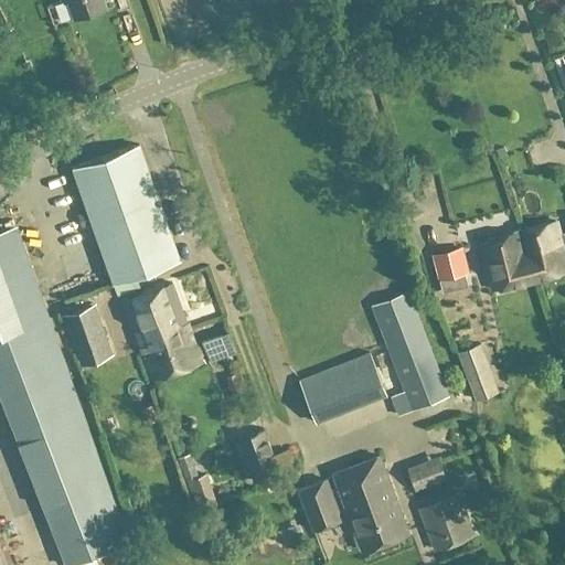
[(59,0),(61,7),(66,4),(72,20),(105,10),(100,0),(59,0)]
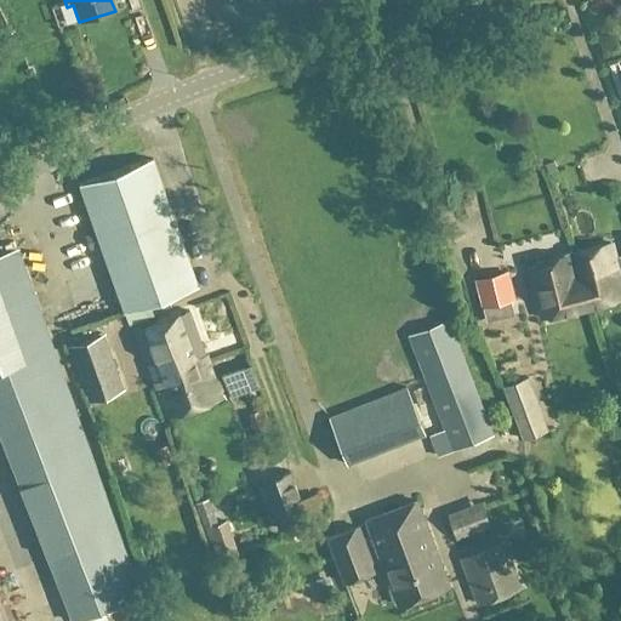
[(124,314),(148,306),(197,288),(152,163),(80,188),(124,314)]
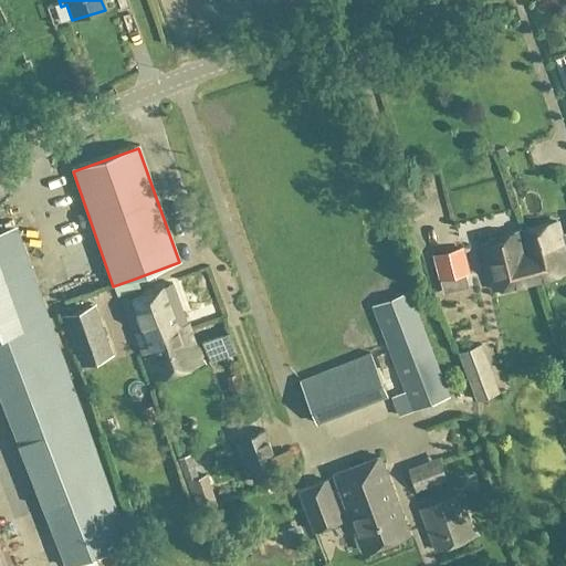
[(523,232),(536,282),(565,274),(565,268),(561,247),(565,244),(565,234),(558,237),(555,223),(523,232)]
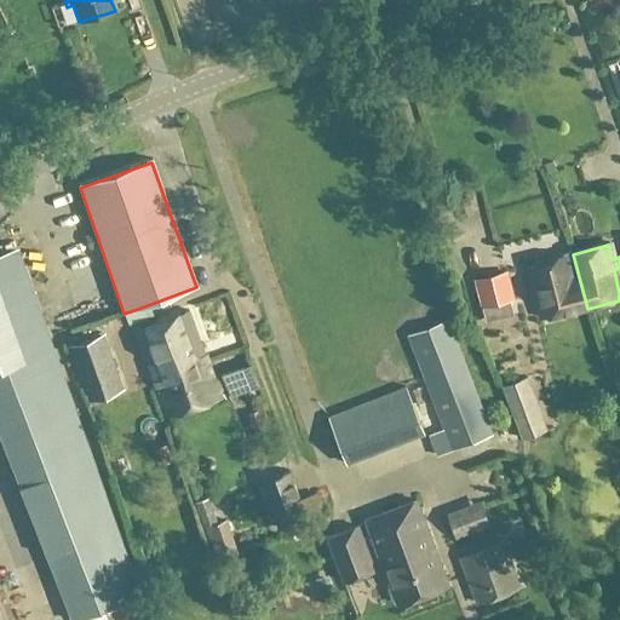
[(587,309),(573,254),(527,267),(540,321),(587,309)]
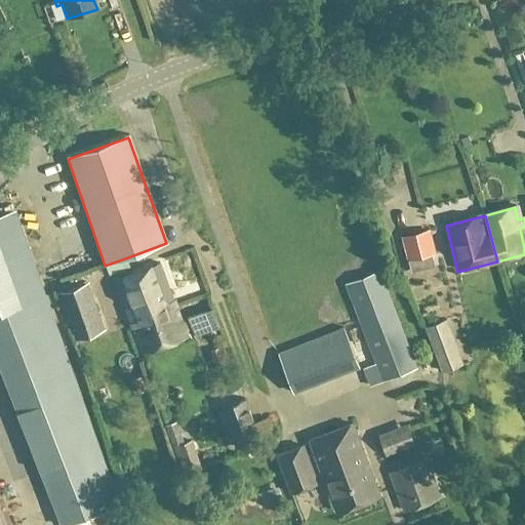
[(67,524),(110,509),(118,506),(15,218),(0,224),(0,375),(57,524),(67,524)]
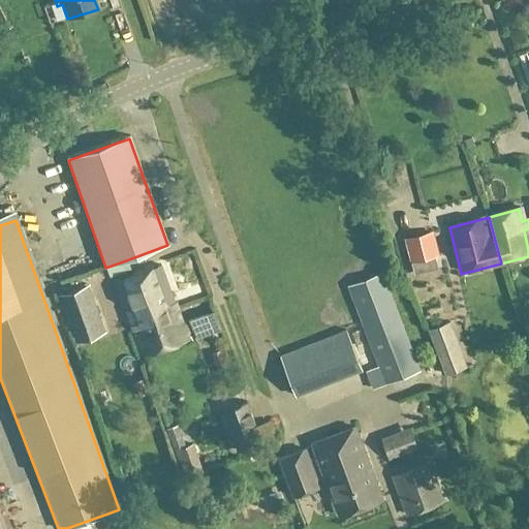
[(431,234),(402,241),(409,265),(437,258),(431,234)]
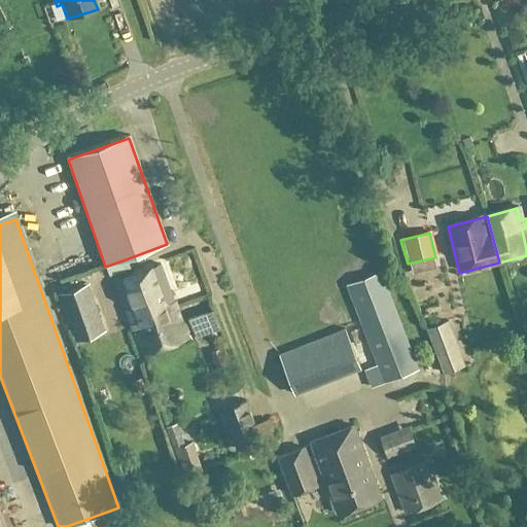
[(128,268),(126,259),(105,267),(108,275),(128,268)]
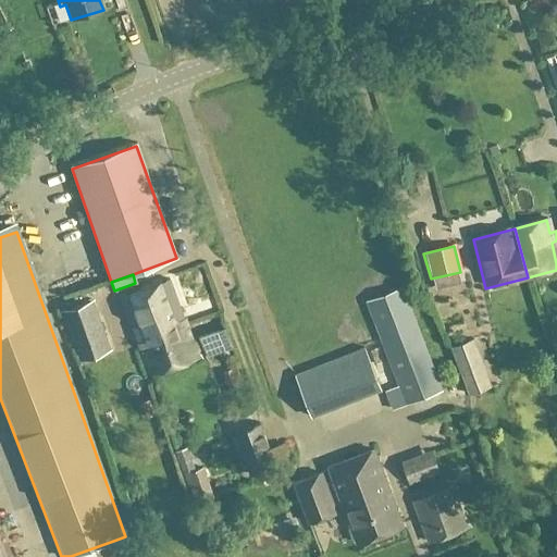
[(161,284),(138,293),(121,299),(140,350),(158,344),(157,339),(162,338),(160,333),(176,326),(177,333),(184,331),(177,313),(172,316),(161,284)]
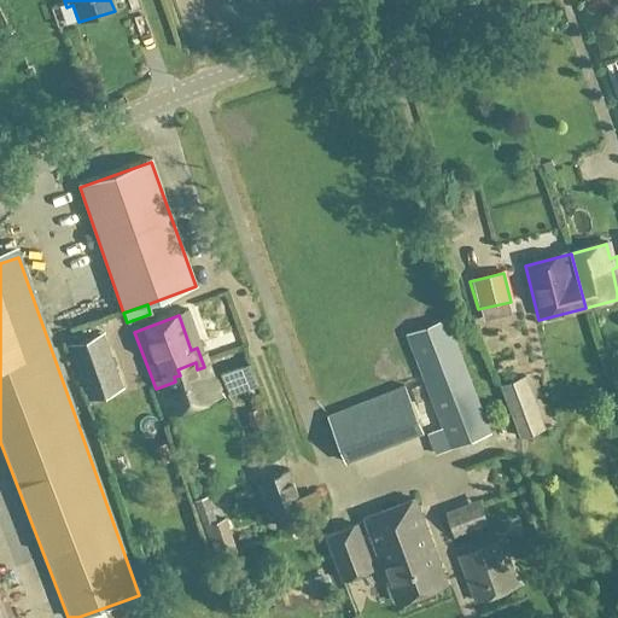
[(441,430),(427,435),(436,456),(490,436),(445,322),(404,338),(441,430)]
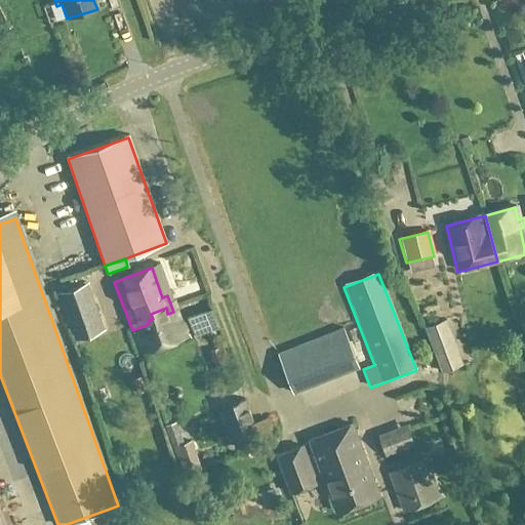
[(102,330),(86,284),(56,294),(73,340),(102,330)]
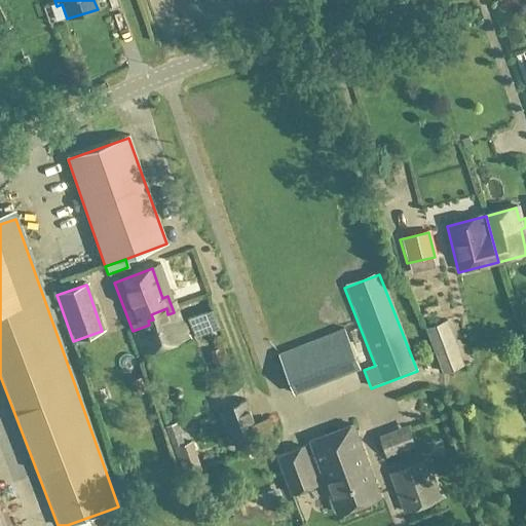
[(149,325),(133,331),(142,355),(184,340),(174,312),(167,314),(166,308),(151,314),(153,320),(148,321),(149,325)]
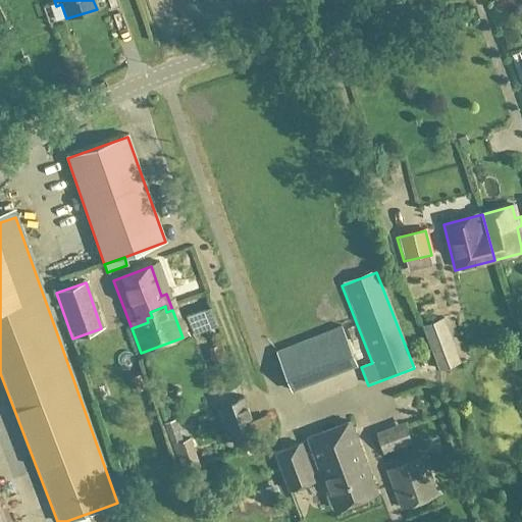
[(199,329),(214,324),(210,310),(195,314),(199,329)]
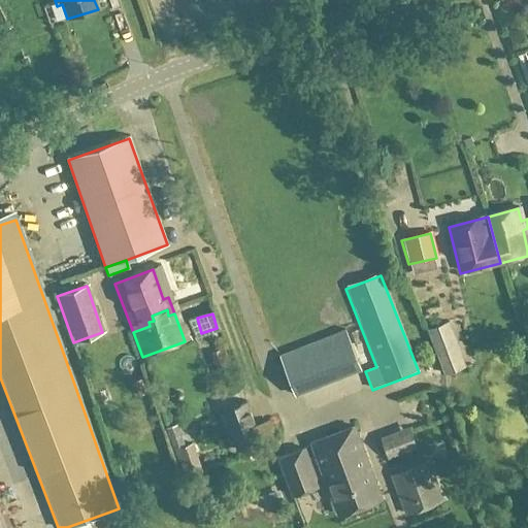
[(463,368),(460,358),(447,324),(427,330),(439,365),(442,375),(463,368)]
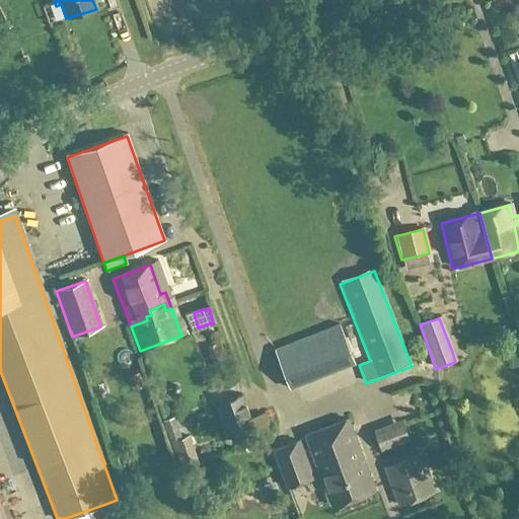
[(338,325),(276,351),(292,389),(354,365),(338,325)]
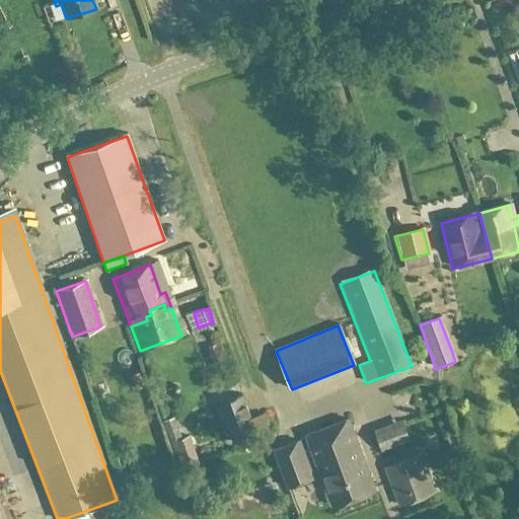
[(130,376),(135,389),(143,385),(138,373),(130,376)]
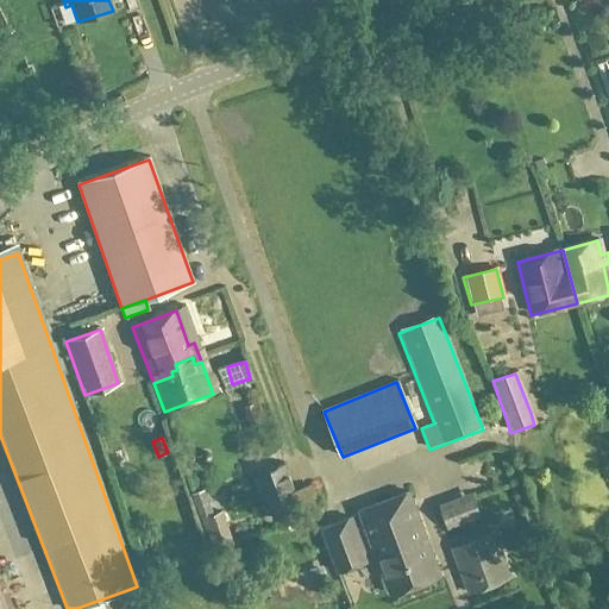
[(253,475),(272,521),(281,518),(286,529),(300,523),(297,518),(318,510),(308,485),(292,493),(281,464),(253,475)]
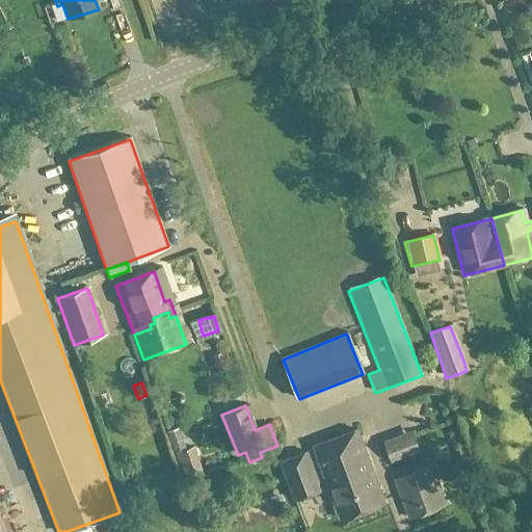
[(383,505),(356,431),(313,448),(334,504),(331,506),(336,516),(339,517),(340,521),(383,505)]
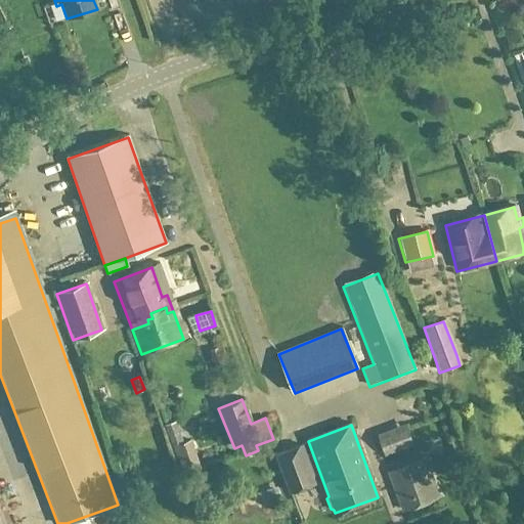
[(377,435),(384,454),(399,449),(392,430),(377,435)]
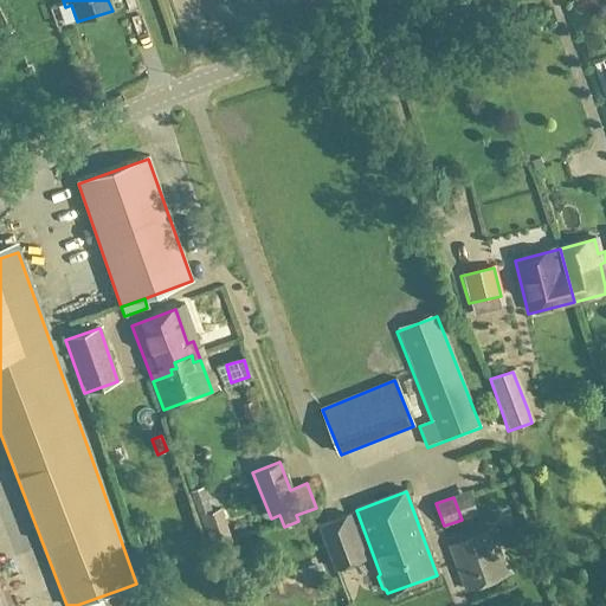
[(231,541),(219,510),(205,516),(201,508),(194,510),(208,548),(231,541)]
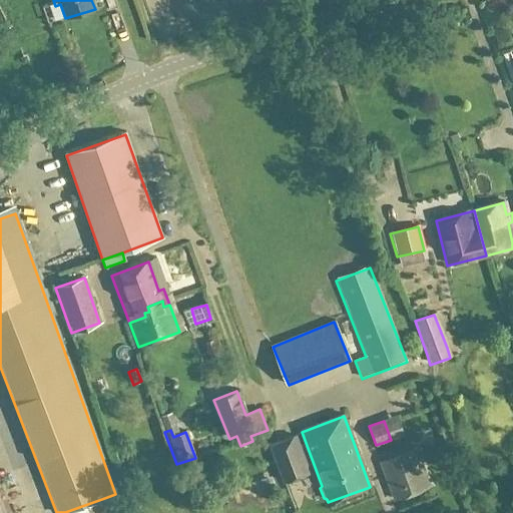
[(309,474),(301,452),(295,436),(270,445),(276,461),(284,483),(309,474)]
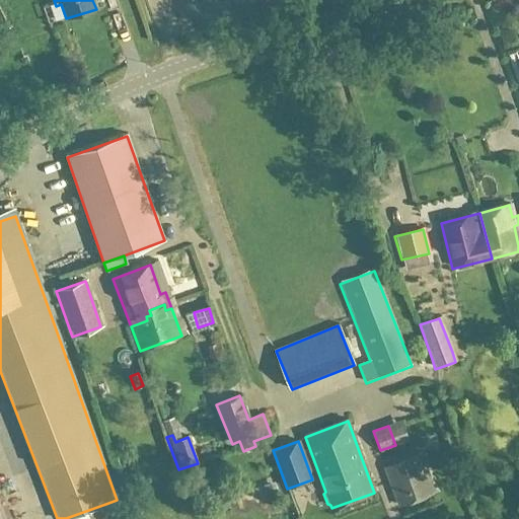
[(384,468),(398,506),(434,493),(421,455),(384,468)]
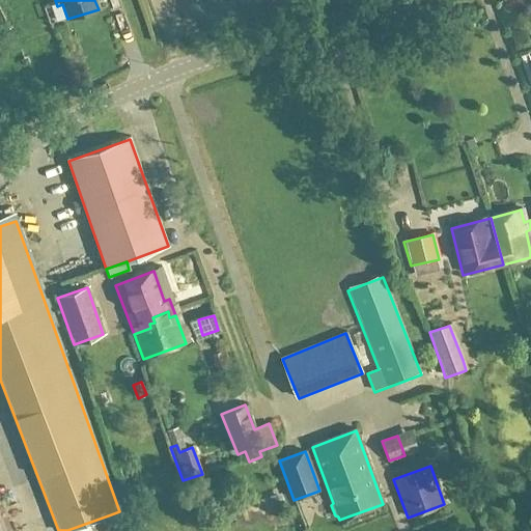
[(144,497),(140,484),(128,488),(132,501),(144,497)]
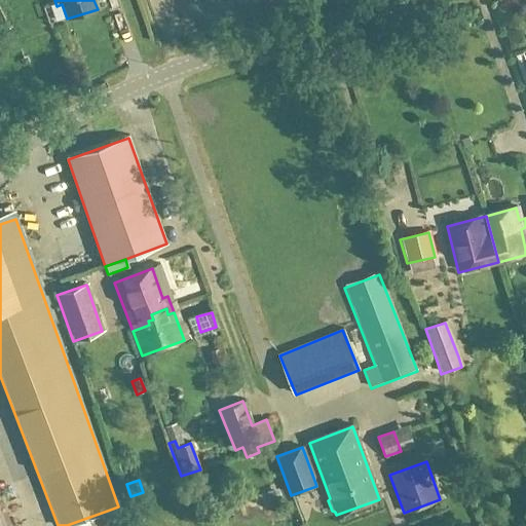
[(277,493),(261,498),(264,509),(282,503),(277,493)]
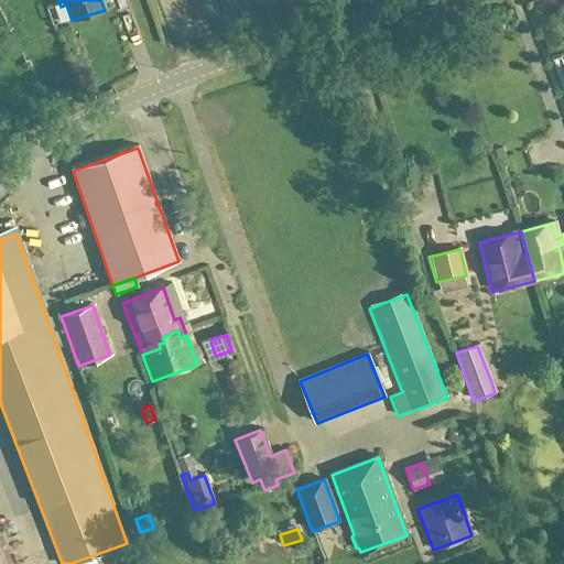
[(125,563),(118,546),(72,563),(125,563)]
